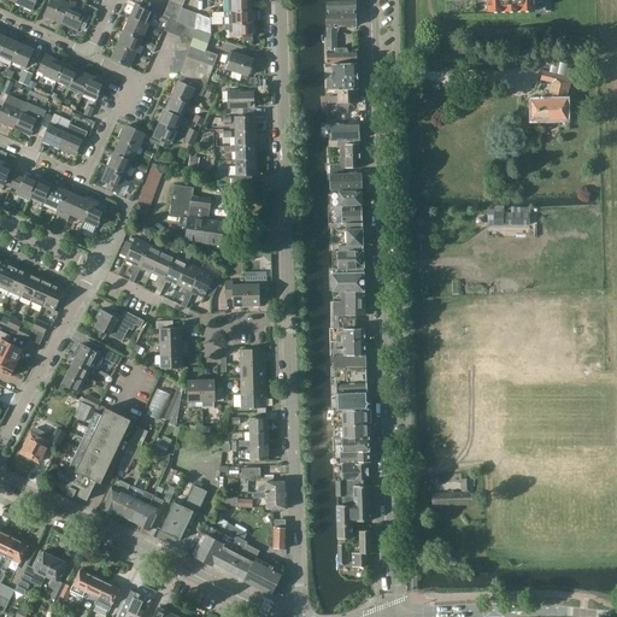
[(33,11),(36,0),(16,0),(15,3),(33,11)]
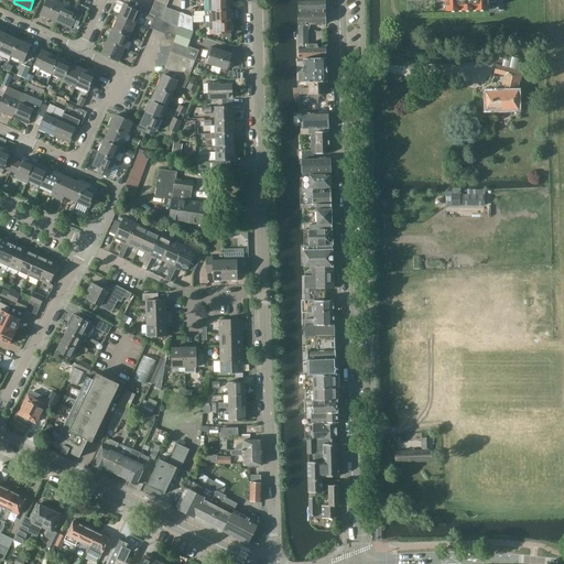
[(55,21),(63,4),(53,0),(45,0),(39,14),(55,21)]
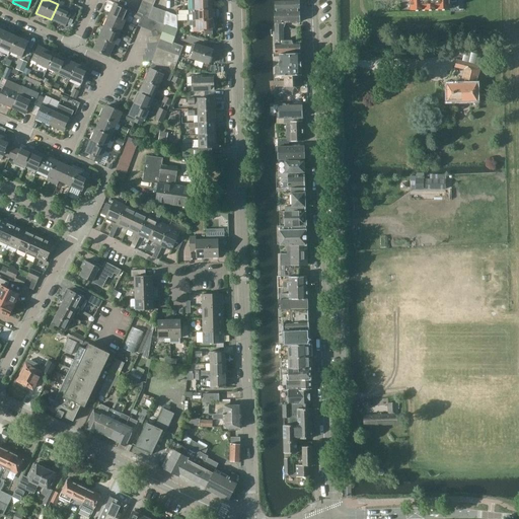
[(192,0),(193,9),(212,9),(211,0),(192,0)]
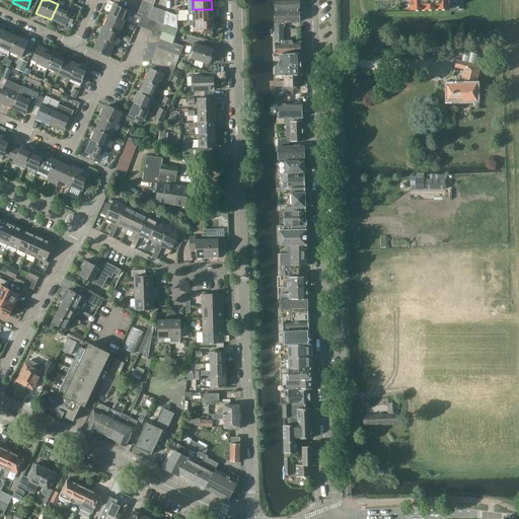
[(274,0),(275,10),(299,9),(298,0),(274,0)]
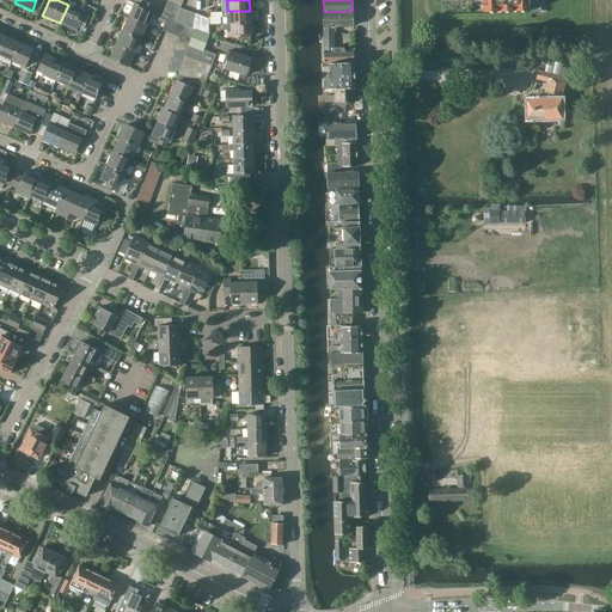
[(482,0),(482,13),(531,12),(531,1),(537,1),(536,0),(482,0)]
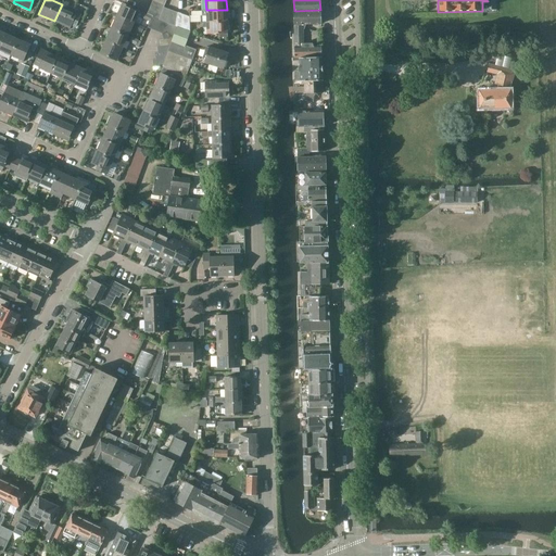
[(161,12),(164,5),(152,1),(150,8),(161,12)]
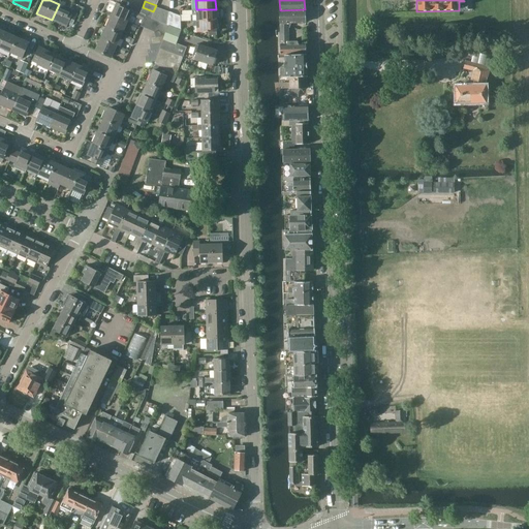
[(126,22),(132,10),(117,3),(112,16),(126,22)]
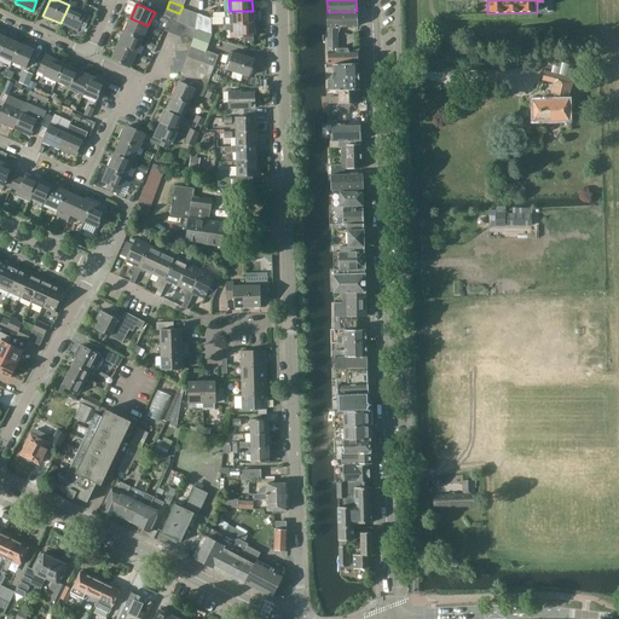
[(77,32),(86,12),(69,5),(61,23),(77,32)]
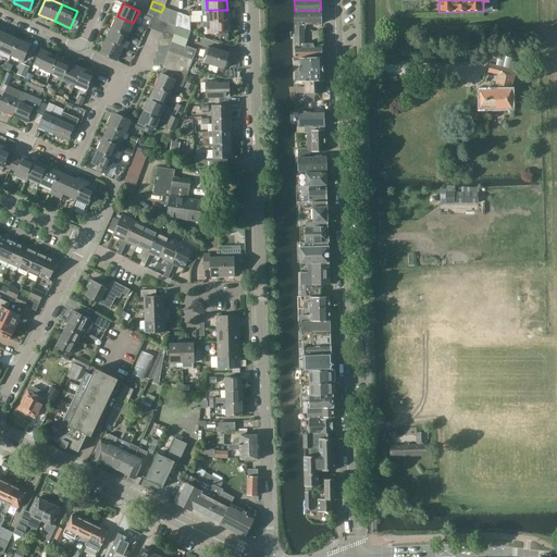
[(159,19),(161,12),(150,8),(147,13),(159,19)]
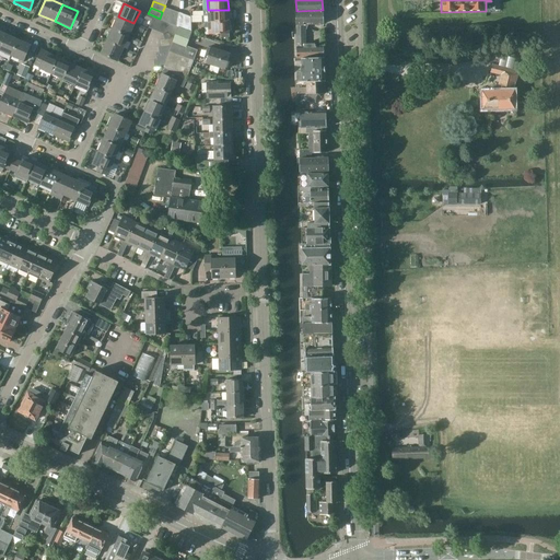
[(168,23),(171,10),(165,8),(161,19),(162,20),(168,23)]
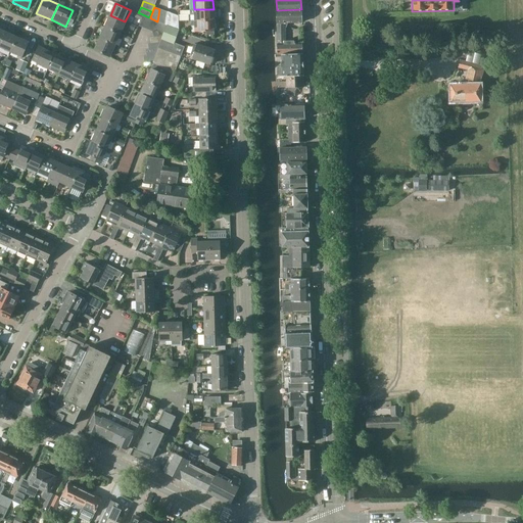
[(164,25),(165,11),(159,9),(157,21),(162,24),(164,25)]
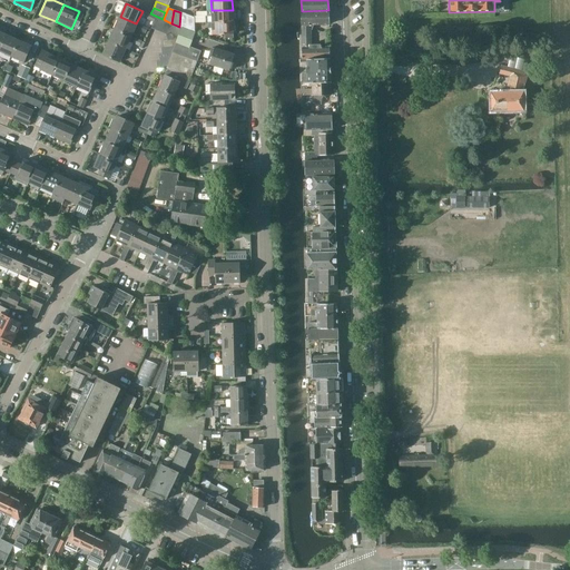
[(233,21),(233,10),(212,10),(207,11),(207,17),(212,16),(212,21),(233,21)]
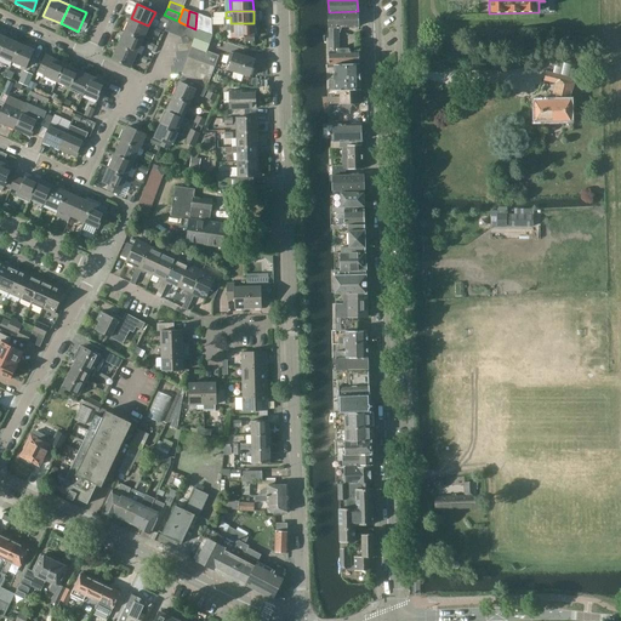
[(329,28),(341,27),(358,27),(358,11),(329,12),(328,12),(329,28)]
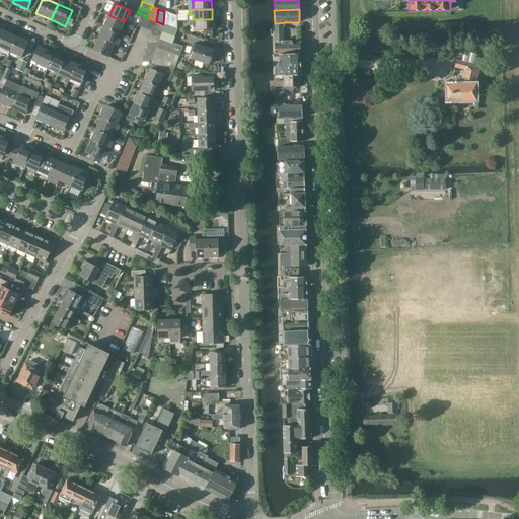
[(145,28),(150,18),(149,17),(148,17),(137,12),(133,11),(131,16),(141,20),(138,25),(145,28)]
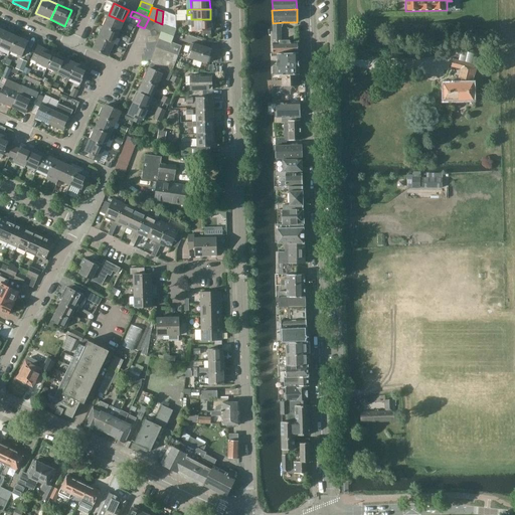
[(118,33),(123,21),(109,15),(103,26),(118,33)]
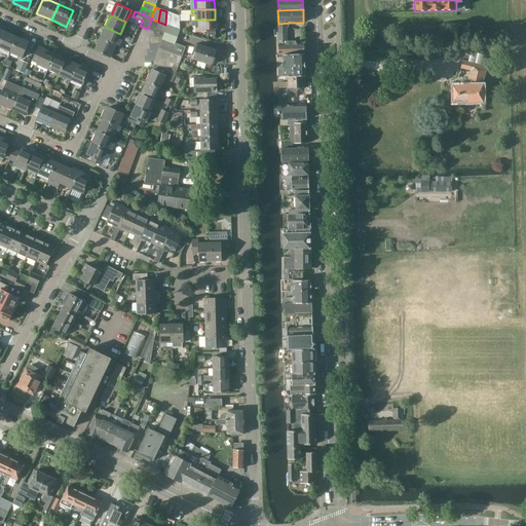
[(163,24),(158,22),(152,19),(147,29),(153,32),(163,24)]
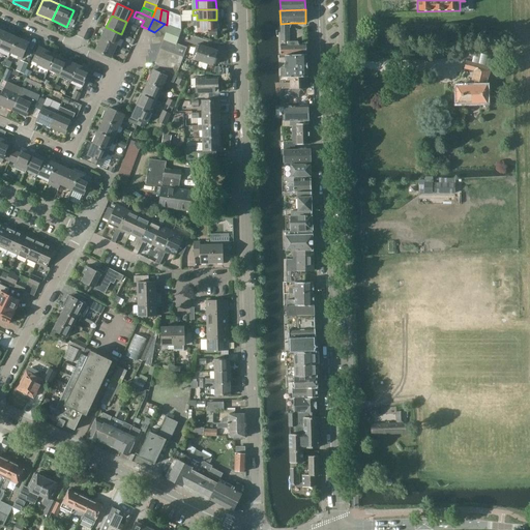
[(217,34),(216,20),(197,20),(198,32),(209,31),(210,35),(217,34)]
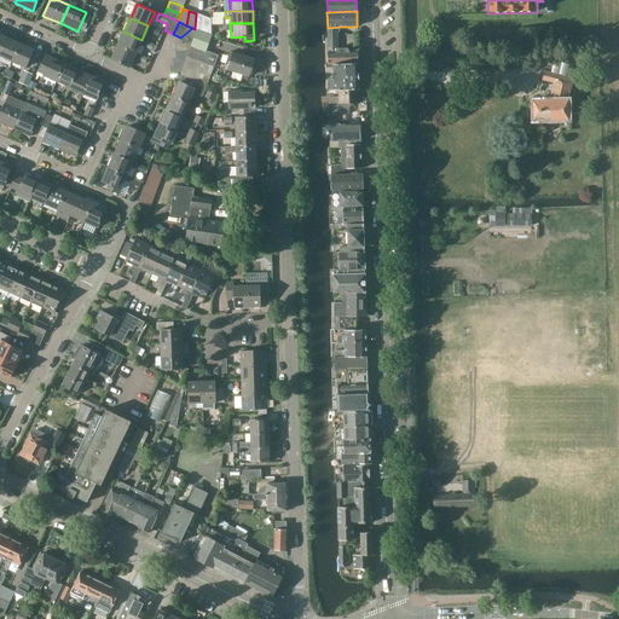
[(329,50),(336,48),(336,44),(337,44),(337,33),(339,33),(340,27),(328,28),(328,50),(329,50)]
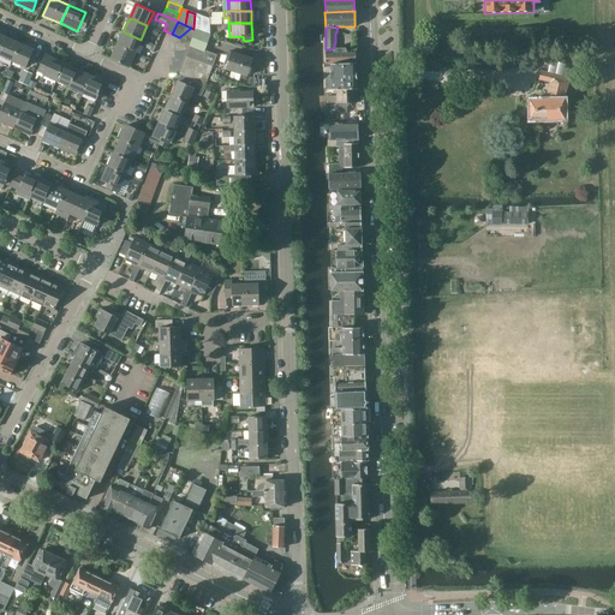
[(180,45),(191,42),(196,29),(193,29),(191,28),(179,37),(180,45)]
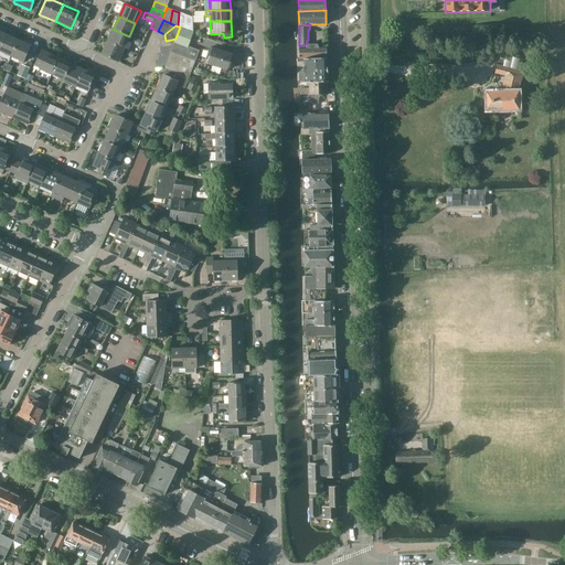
[(188,81),(195,61),(199,51),(188,46),(192,33),(185,30),(180,27),(176,39),(173,45),(170,53),(168,59),(166,66),(164,68),(188,81)]
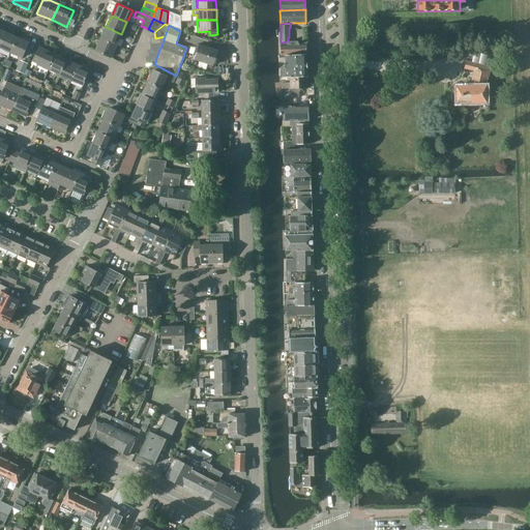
[(116,46),(121,34),(106,27),(100,38),(116,46)]
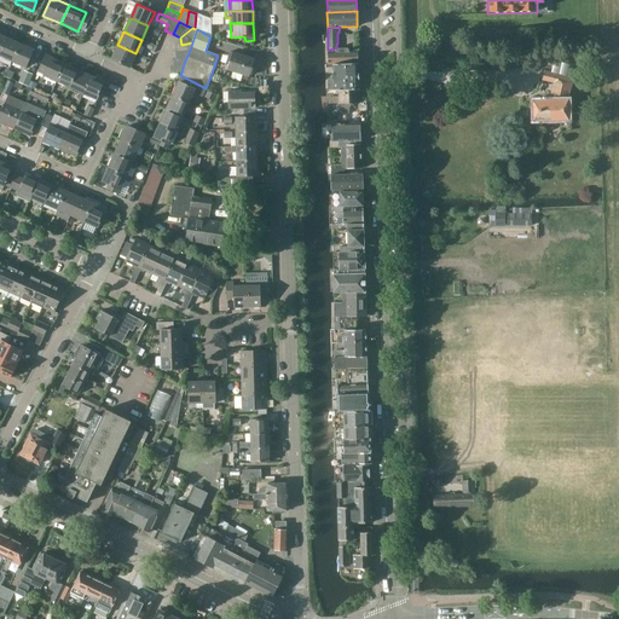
[(0,55),(12,61),(19,45),(6,39),(0,52),(0,55)]
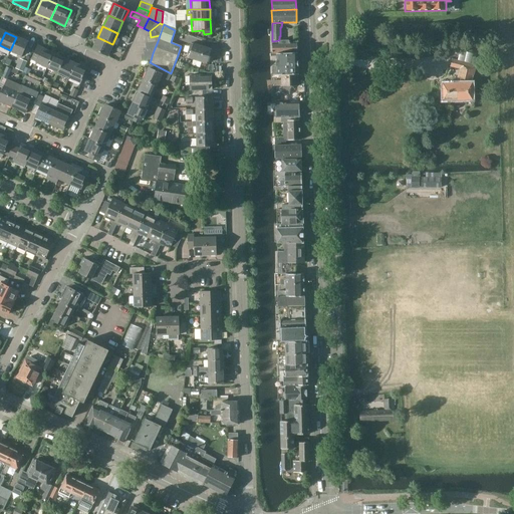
[(21,56),(28,42),(16,37),(10,50),(21,56)]
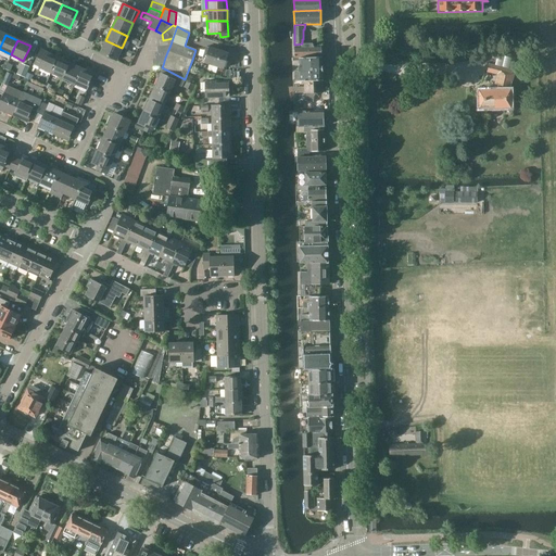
[(116,61),(122,48),(105,40),(100,53),(116,61)]
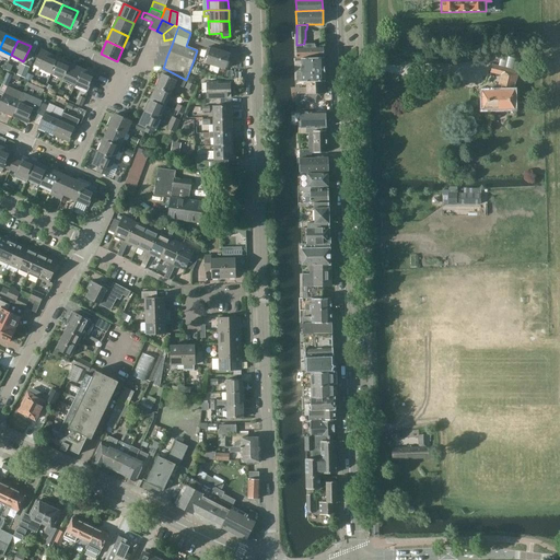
[(315,44),(304,44),(298,45),(296,45),(296,58),(298,58),(302,58),(324,57),(324,46),(322,46),(322,45),(315,45),(315,44)]
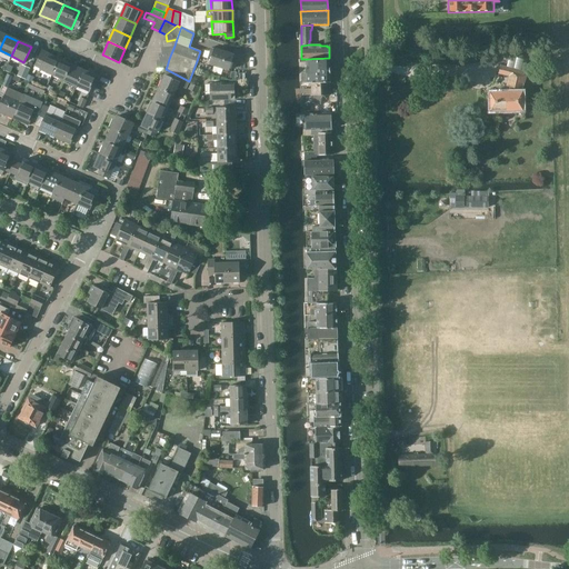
[(233,55),(215,49),(213,49),(211,49),(208,59),(211,60),(209,65),(228,70),(233,55)]
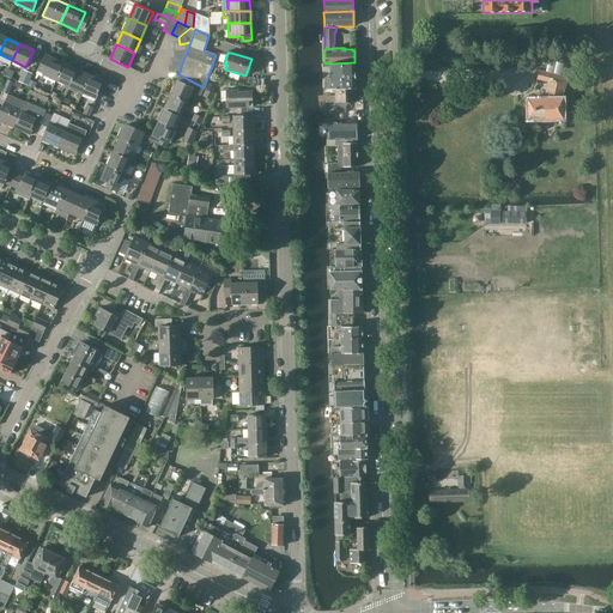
[(43,74),(50,59),(43,56),(37,71),(43,74)]
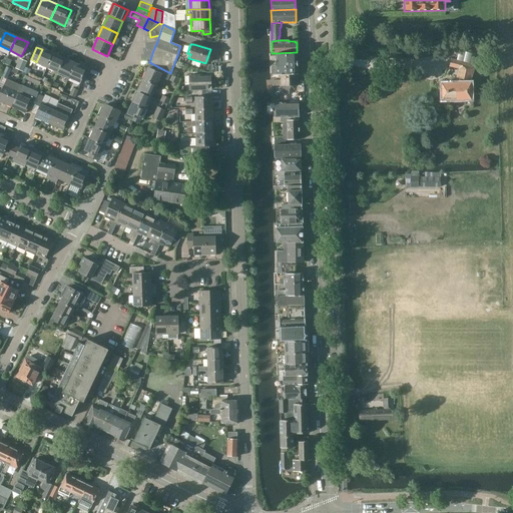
[(47,67),(53,53),(42,48),(42,49),(36,62),(47,67)]
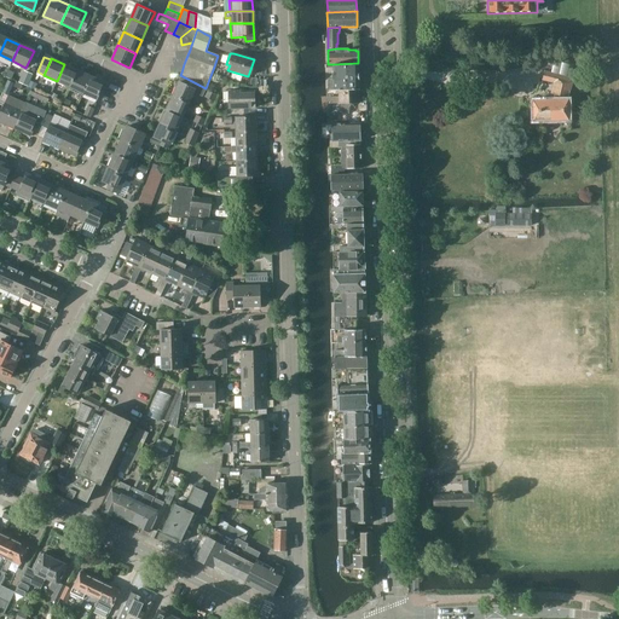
[(580,81),(583,73),(567,69),(568,65),(553,62),(550,74),(544,73),(542,80),(557,84),(553,102),(533,102),(533,121),(568,120),(568,99),(572,80),(580,81)]
